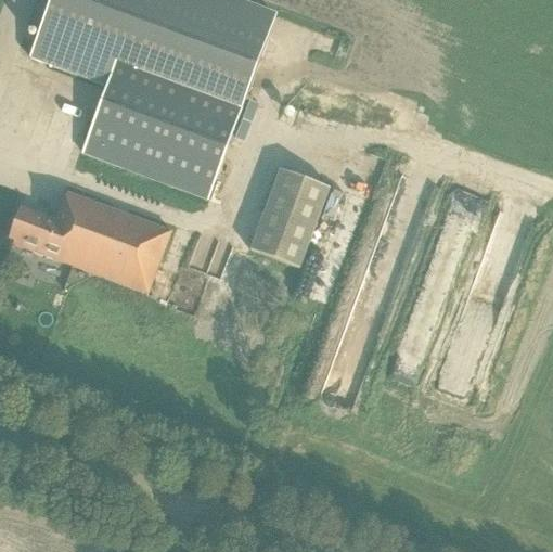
[(274,16),(229,0),(49,0),(28,56),(105,85),(80,150),(208,199),(274,16)]
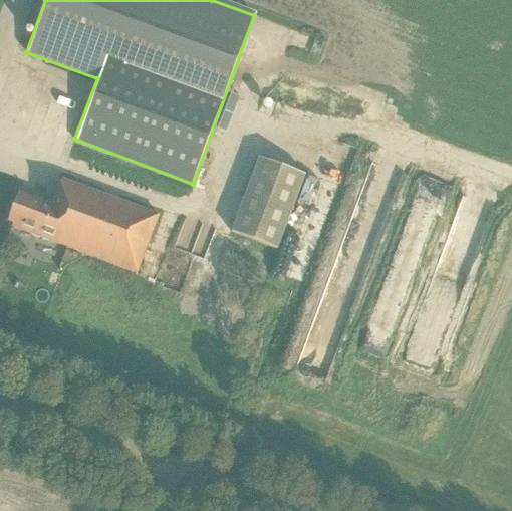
[(229,231),(276,248),(304,173),(257,156),(229,231)]
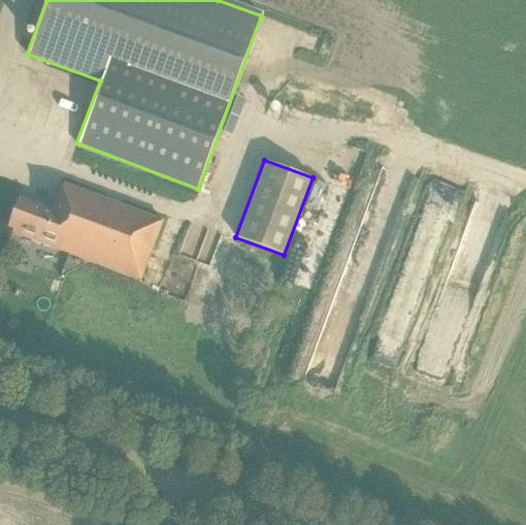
[(14,226),(11,230),(140,280),(163,218),(63,179),(54,206),(20,194),(9,224),(14,226)]
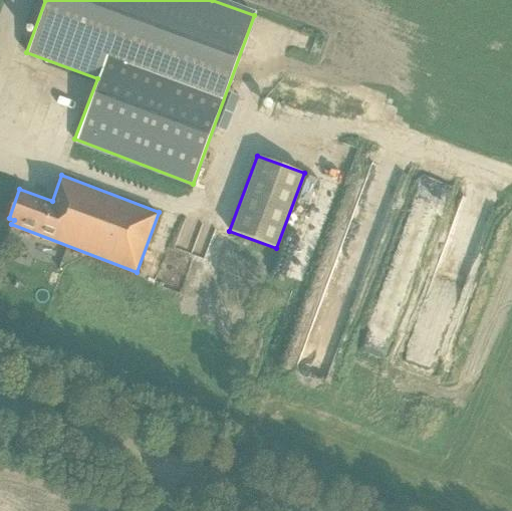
[(244,244),(239,242),(234,242),(228,243),(223,245),(218,247),(214,250),(211,254),(208,259),(206,264),(204,269),(204,275),(205,280),(207,285),(209,290),(212,294),(216,298),(221,301),(226,303),(231,304),(237,304),(242,303),(247,302),(252,299),(256,296),(260,292),(263,287),(265,282),(266,277),(266,272),(265,266),(264,261),(261,256),(258,252),(254,249),(249,246),(244,244)]
